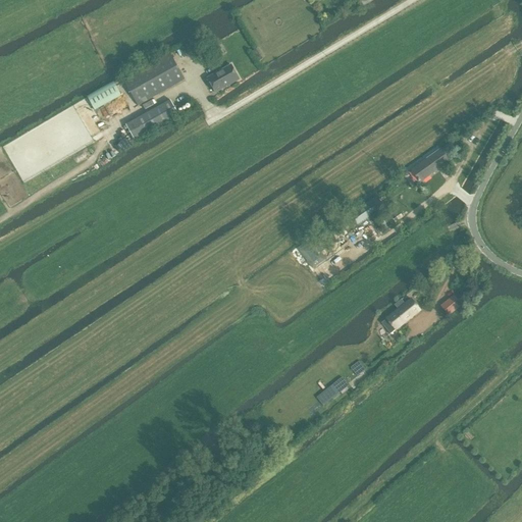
[(197,39),(196,38),(190,41),(197,56),(204,53),(200,45),(202,44),(199,39),(198,38),(197,39)]
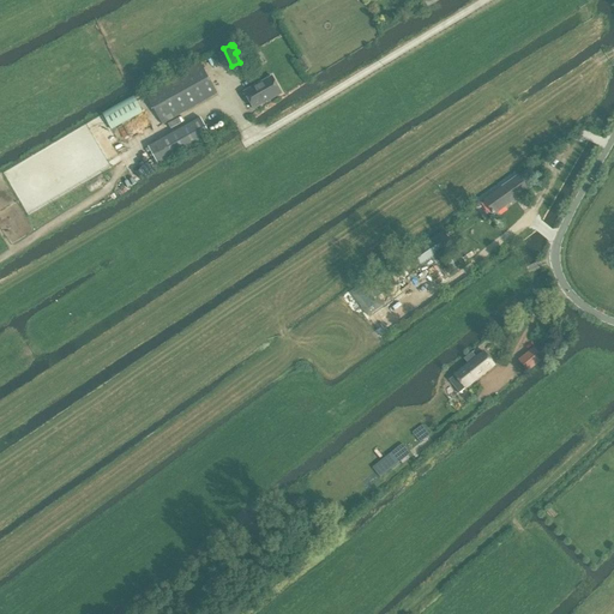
[(308,70),(300,58),(296,60),(305,72),(308,70)]
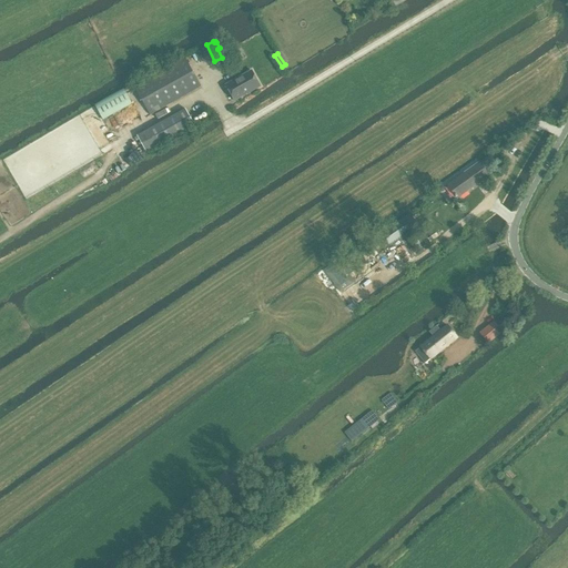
[(150,114),(201,87),(184,58),(133,85),(150,114)]
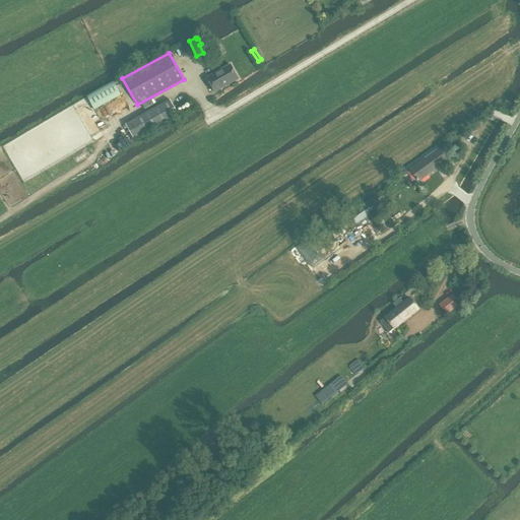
[(231,65),(206,78),(214,92),(239,79),(231,65)]
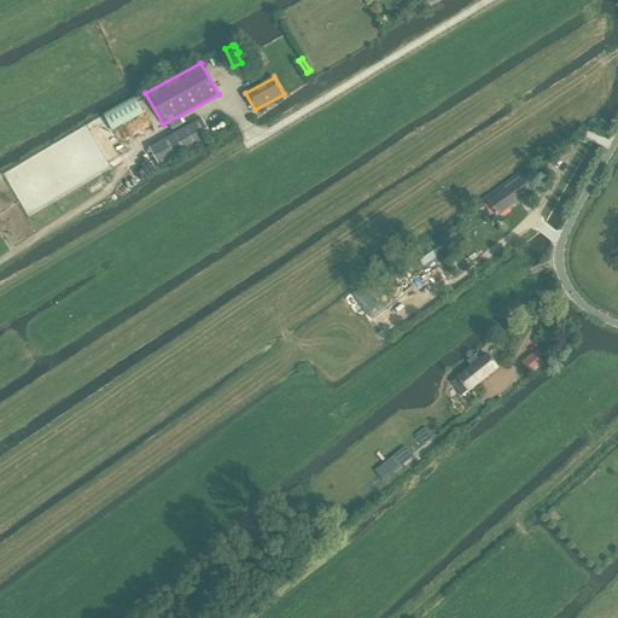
[(134,97),(103,115),(112,132),(112,130),(144,114),(134,97)]
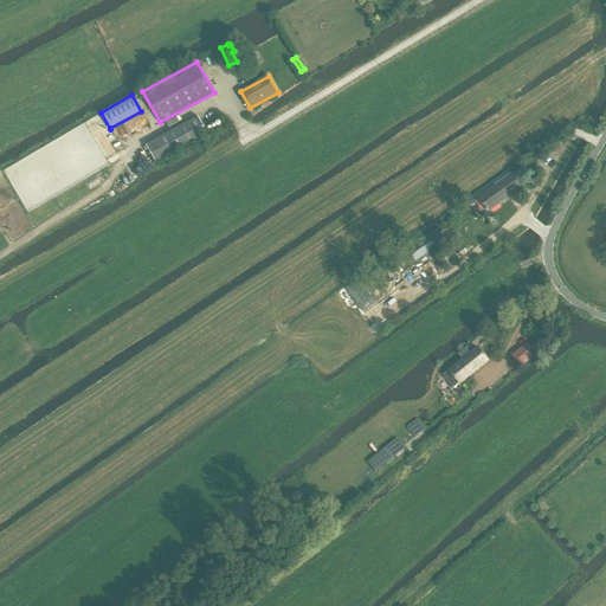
[(198,116),(147,146),(156,162),(207,133),(198,116)]
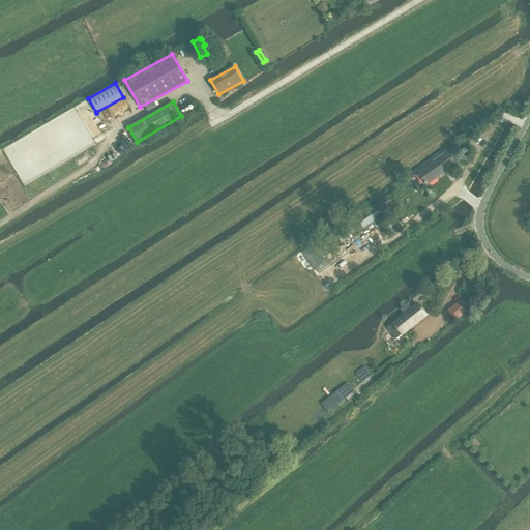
[(452,159),(463,153),(458,146),(448,153),(447,152),(418,173),(427,184),(455,165),(452,159)]
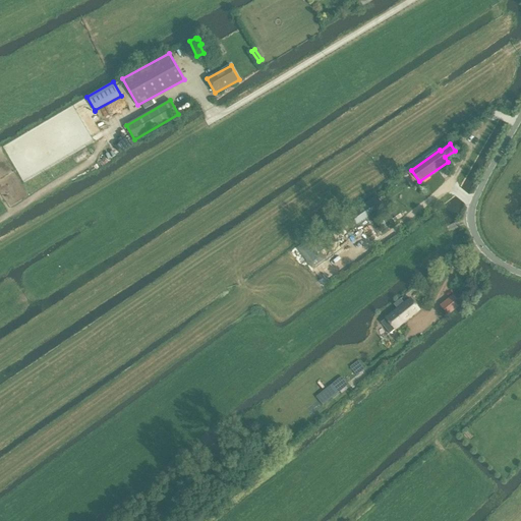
[(357,227),(384,209),(375,196),(348,215),(357,227)]
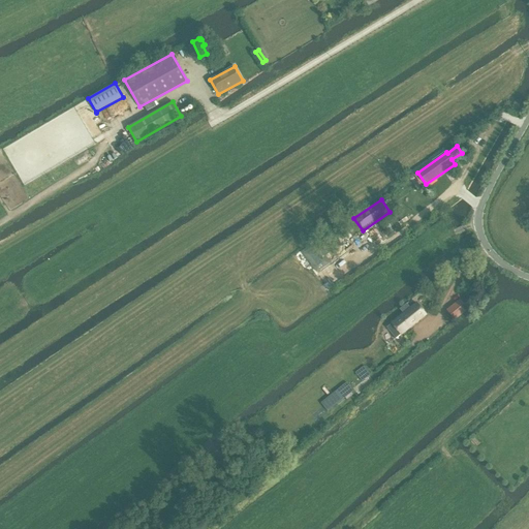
[(316,245),(304,254),(316,273),(330,263),(316,245)]
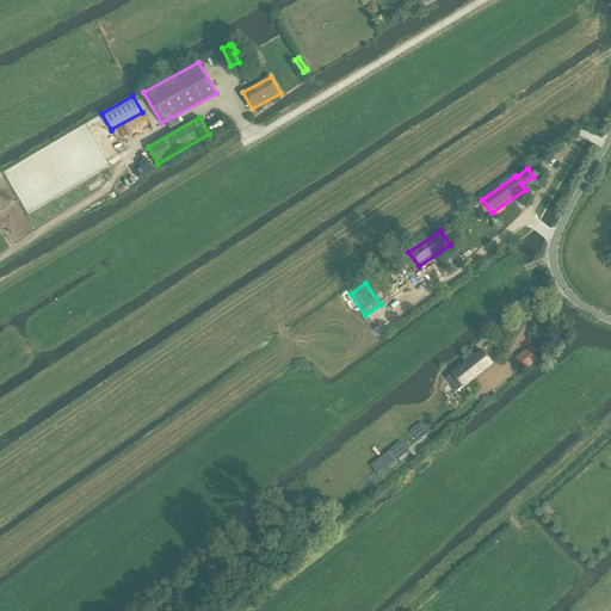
[(525,369),(539,357),(530,346),(516,357),(525,369)]
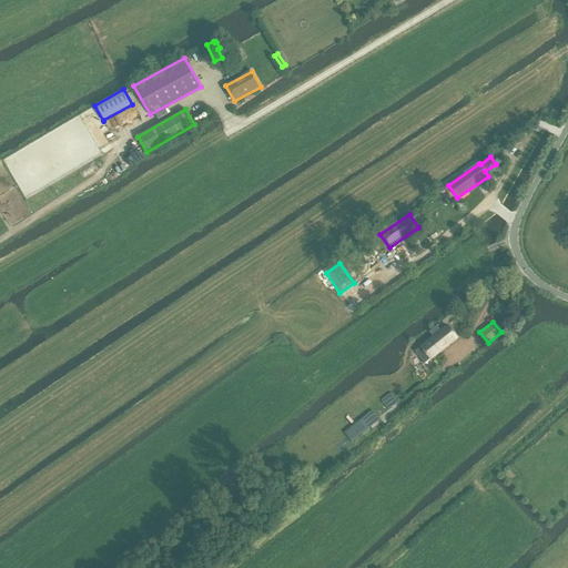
[(433,337),(415,351),(424,364),(457,337),(447,325),(440,331),(436,325),(428,332),(433,337)]
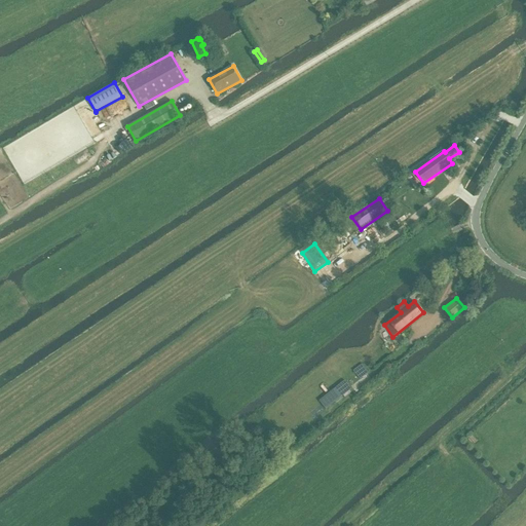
[(360,379),(369,373),(363,364),(353,371),(360,379)]
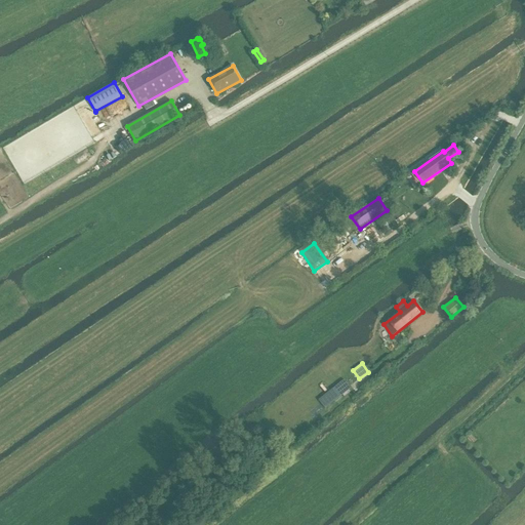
[(345,379),(318,400),(324,408),(351,388),(345,379)]
